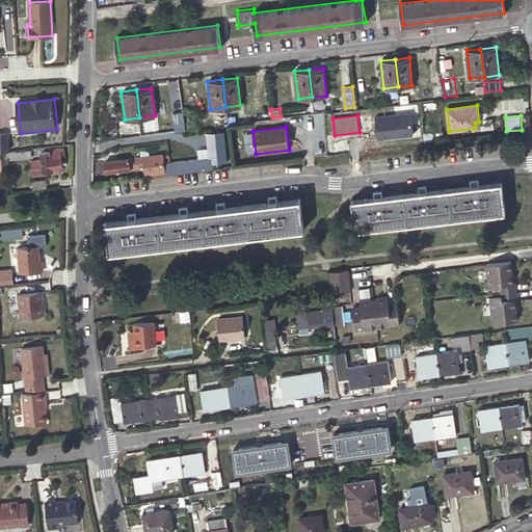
[(0,133),(0,153),(8,152),(9,152),(6,133),(0,133)]
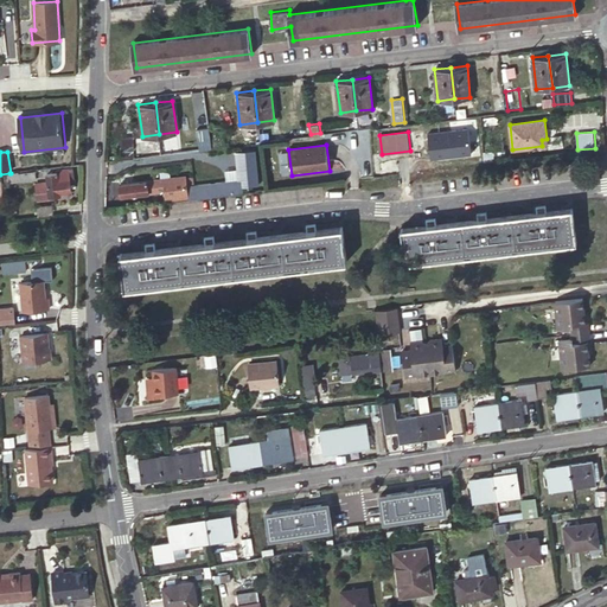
[(68,168),(57,170),(57,174),(46,174),(48,183),(49,195),(49,196),(61,195),(61,192),(70,191),(70,184),(76,183),(75,168),(68,168)]
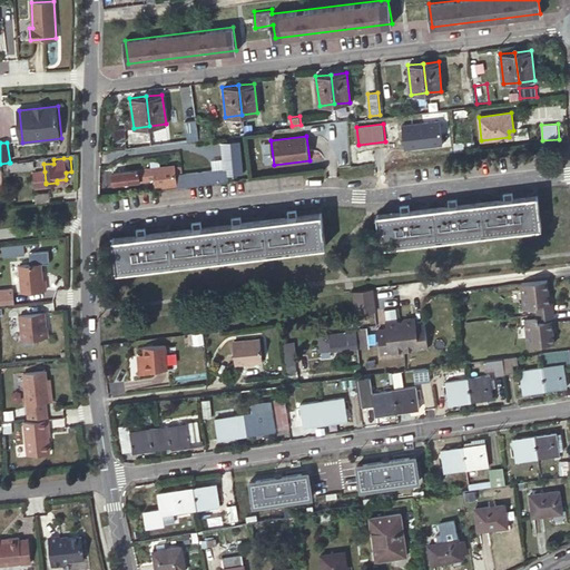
[(10,172),(11,170),(33,168),(32,161),(15,163),(10,163),(9,163),(10,172)]
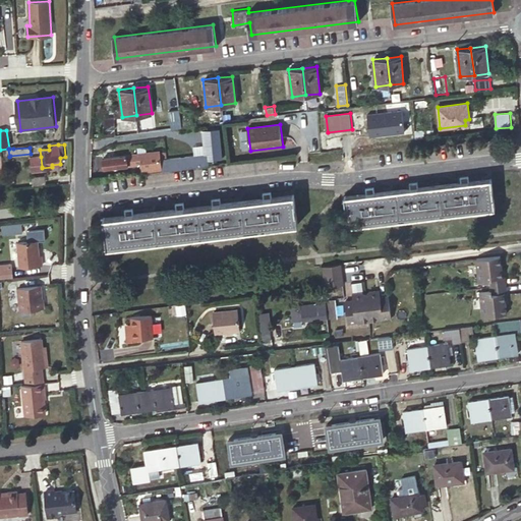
[(103,158),(105,168),(142,163),(143,170),(162,167),(160,150),(103,158)]
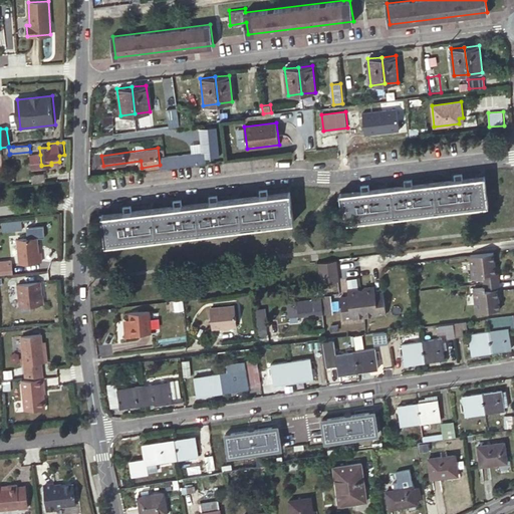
[(161,170),(165,169),(207,164),(206,153),(160,159),(161,170)]
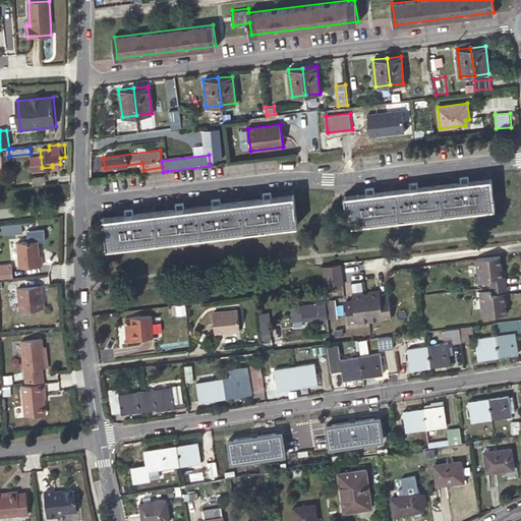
[(374,186),(367,187),(367,193),(346,196),(349,225),(496,207),(493,178),(469,180),(469,175),(461,175),(462,181),(419,187),(418,181),(410,182),(411,188),(375,192),(374,186)]
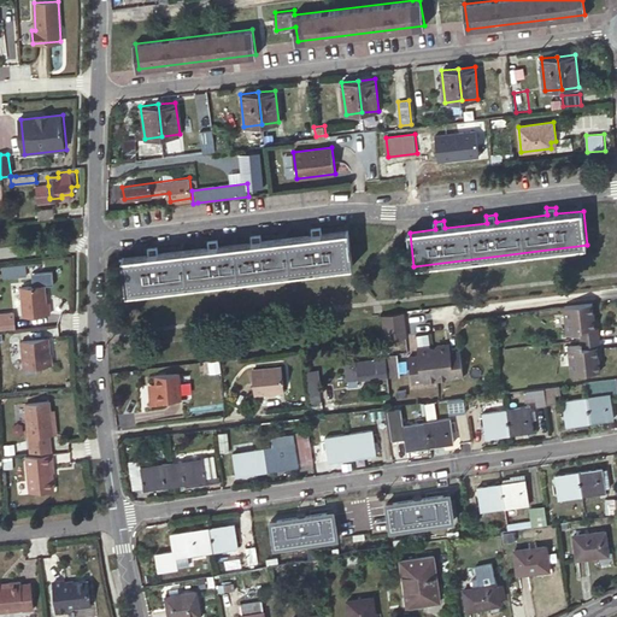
[(158,246),(148,247),(150,254),(123,258),(128,293),(352,265),(348,231),(322,234),(321,227),(311,228),(312,235),(262,241),(260,234),(251,235),(252,242),(219,246),(218,239),(207,240),(209,247),(158,253),(158,246)]
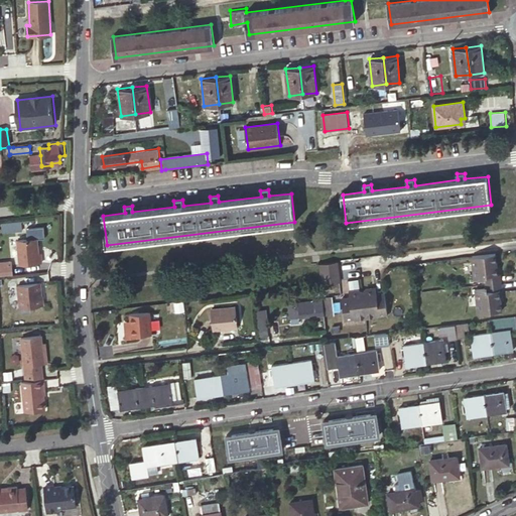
[(37,239),(17,241),(19,264),(41,263),(41,254),(38,254),(37,239)]
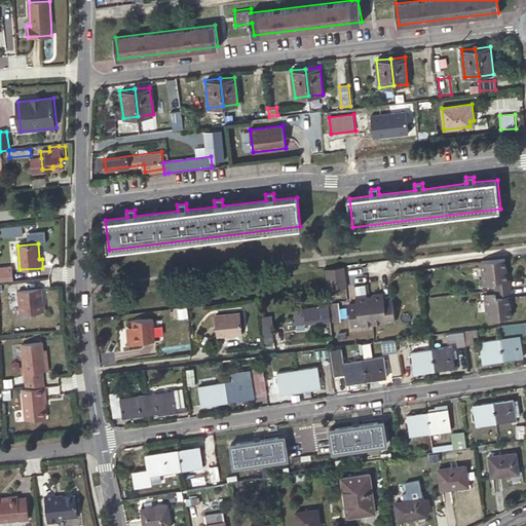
[(504,260),(480,263),(481,270),(483,288),(494,287),(495,295),(485,297),(488,322),(512,316),(509,297),(511,296),(509,279),(506,280),(504,260)]
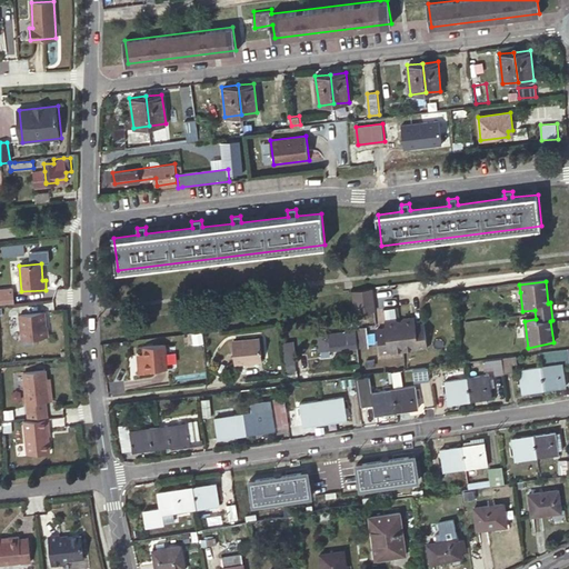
[(6,289),(0,289),(0,302),(15,302),(13,291),(6,291),(6,289)]
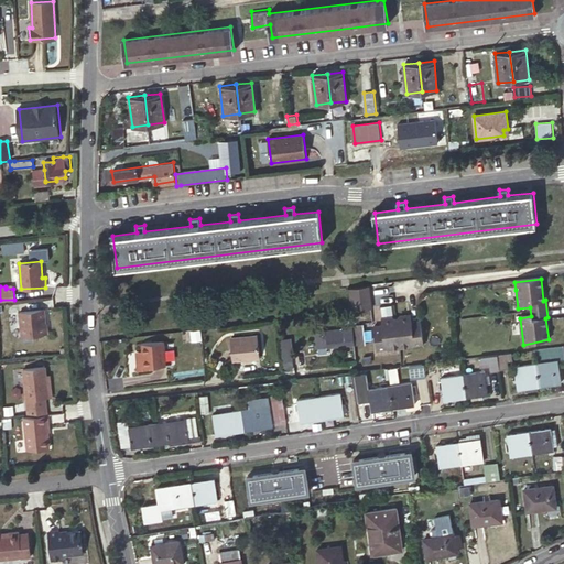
[(370,286),(350,288),(351,311),(371,311),(370,286)]
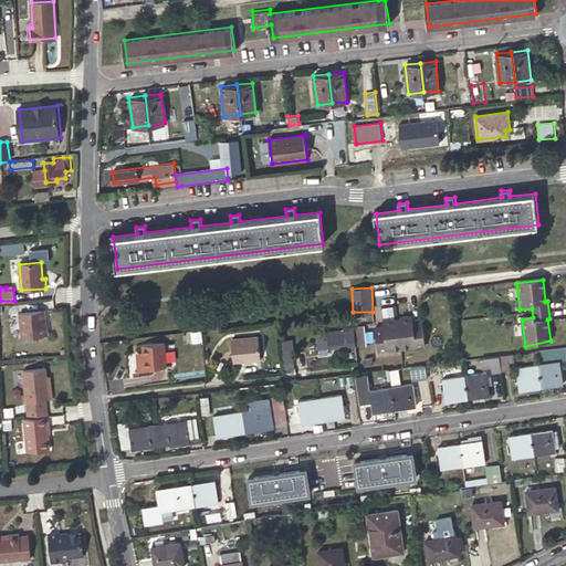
[(44,311),(20,313),(22,337),(49,335),(48,325),(46,325),(44,311)]
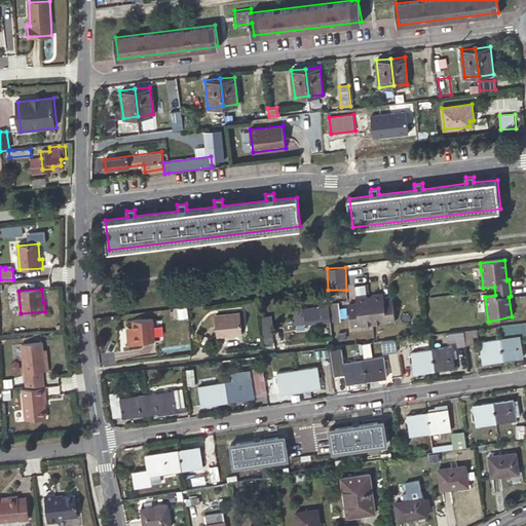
[(358,303),(349,304),(351,326),(362,325),(362,326),(373,325),(385,324),(385,323),(395,322),(392,299),(384,300),(380,301),(380,294),(374,295),(371,297),(367,295),(361,296),(362,302),(358,303)]
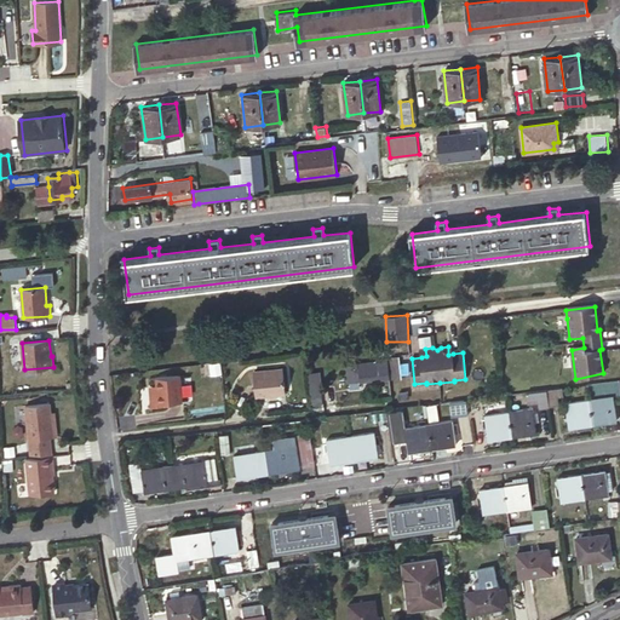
[(374,361),(346,365),(350,383),(351,382),(351,389),(361,386),(360,380),(390,378),(389,359),(378,360),(379,363),(374,365),(374,361)]
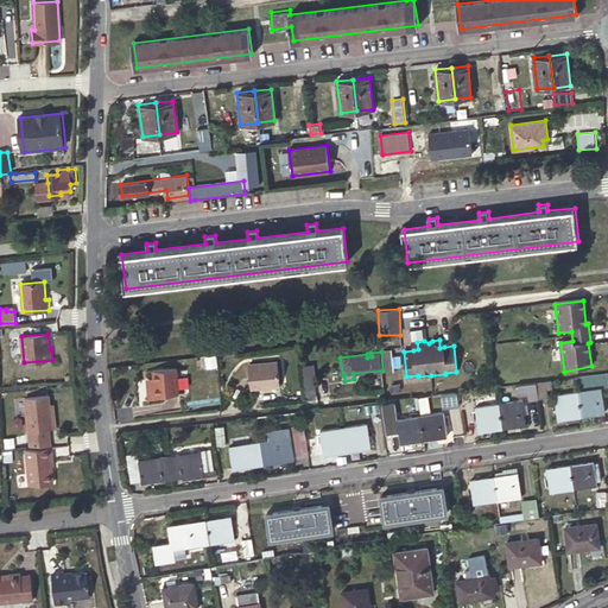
[(277,360),(248,365),(251,388),(280,385),(277,360)]
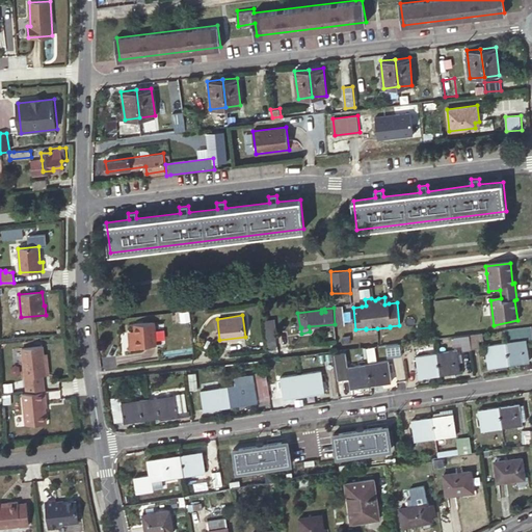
[(153,320),(131,322),(132,328),(134,346),(155,343),(153,320)]
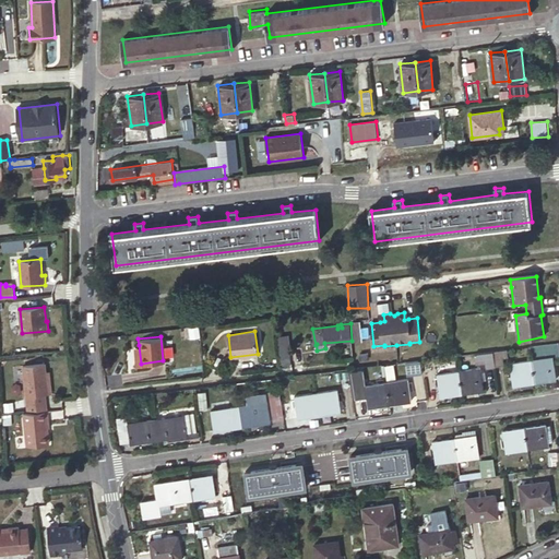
[(287,336),(277,337),(281,365),(289,364),(287,336)]
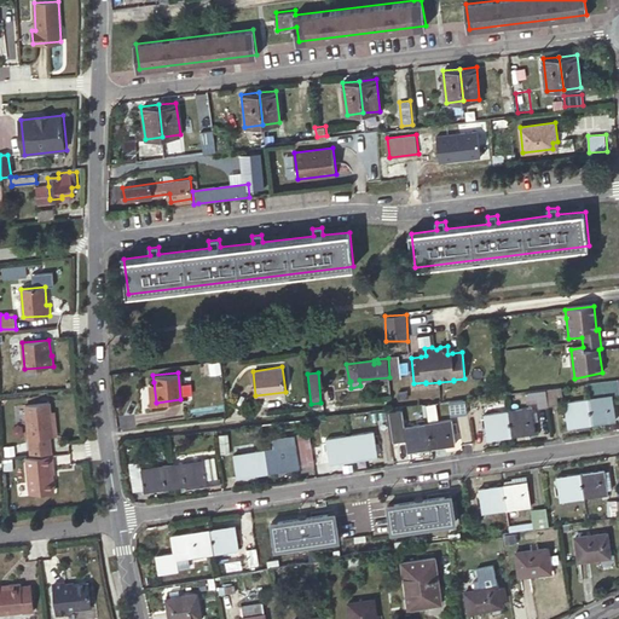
[(618,383),(618,380),(603,382),(605,394),(589,397),(593,422),(615,418),(612,394),(618,392),(618,383)]
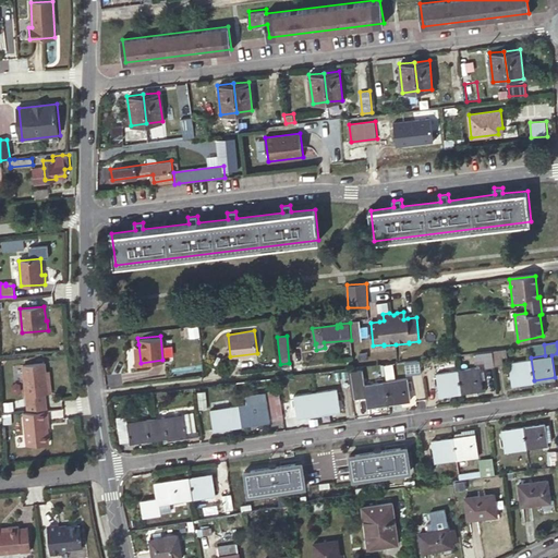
[(506,349),(493,350),(494,364),(504,363),(502,355),(507,354),(506,349)]
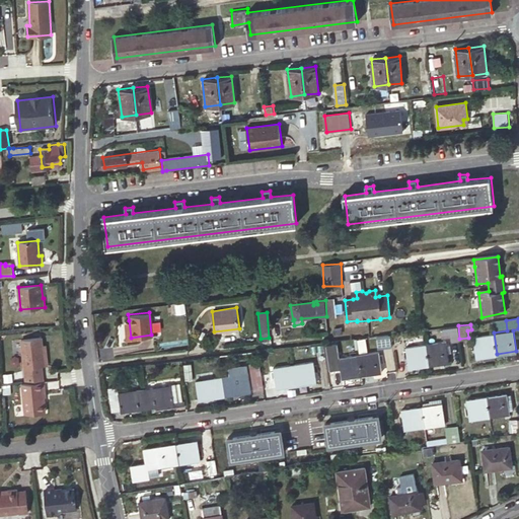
[(458,325),(441,327),(442,337),(450,336),(451,342),(460,340),(459,339),(458,325)]
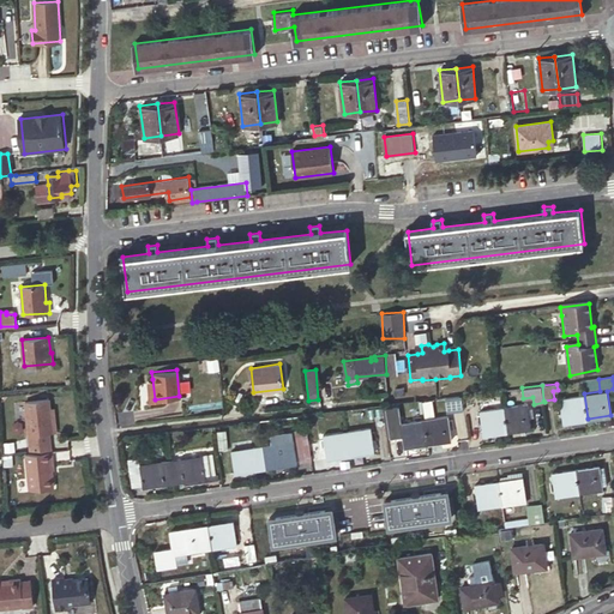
[(559,397),(563,422),(588,419),(584,393),(559,397)]
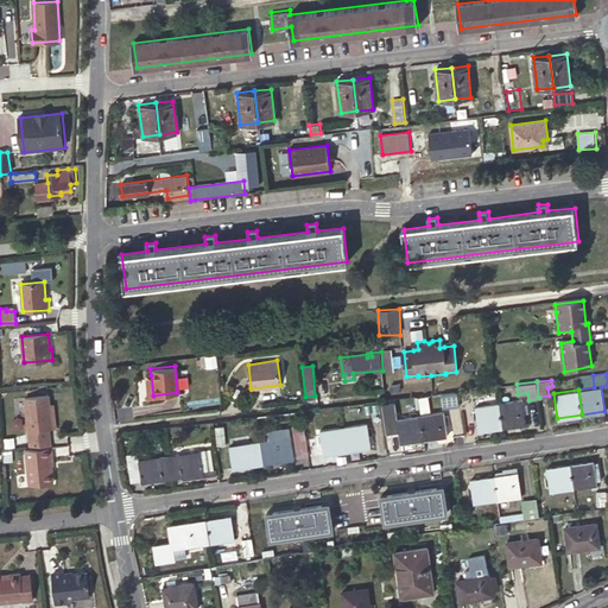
[(442,393),(443,406),(458,404),(457,391),(442,393)]
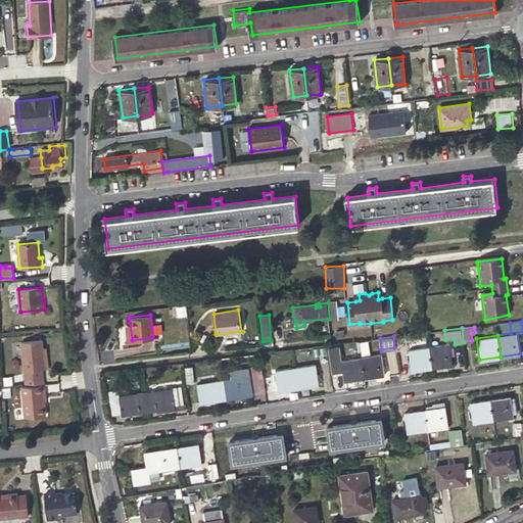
[(42,340),(21,342),(25,371),(42,369),(45,369),(43,349),(42,340)]
